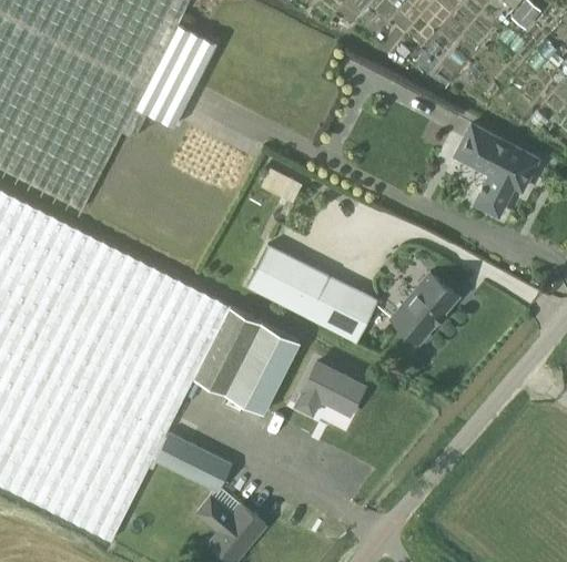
[(218,46),(178,24),(190,0),(0,0),(0,169),(81,211),(121,133),(134,140),(148,114),(174,128),(218,46)]
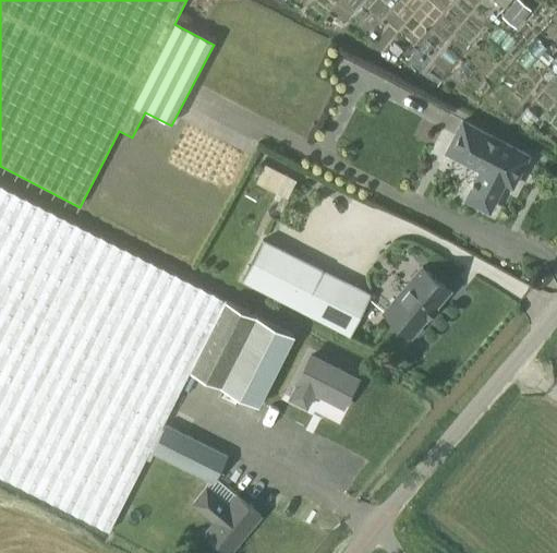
[(533,12),(520,2),(505,21),(517,32),(533,12)]
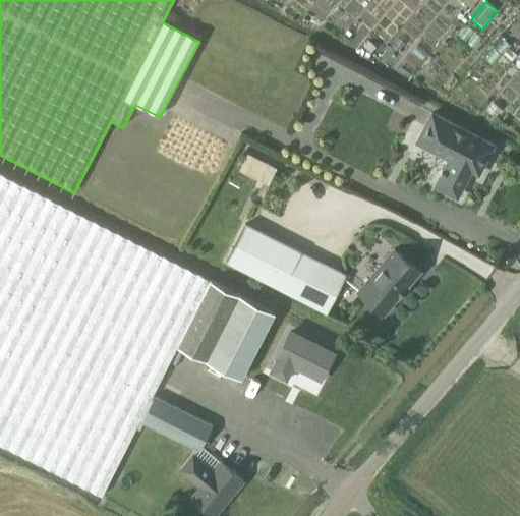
[(461,191),(463,189),(471,173),(478,177),(481,171),(479,170),(483,162),(485,163),(494,148),(431,115),(417,145),(418,146),(422,137),(445,150),(441,157),(450,162),(444,173),(442,172),(440,176),(442,176),(442,178),(441,181),(441,184),(441,187),(442,189),(444,192),(447,194),(450,195),(453,195),(456,194),(458,193),(461,191)]
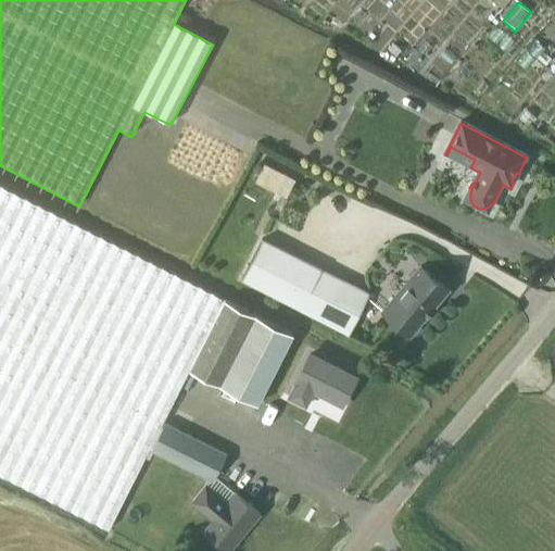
[(225,301),(0,187),(0,475),(111,531),(147,460),(151,462),(167,426),(164,424),(190,372),(225,301)]
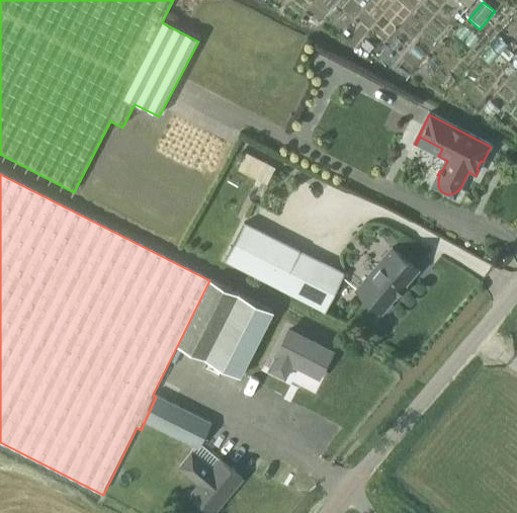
[(246,225),(226,263),(325,314),(345,276),(246,225)]
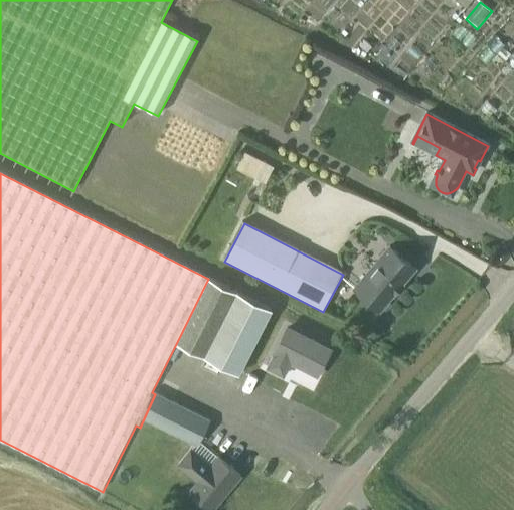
[(415,270),(391,250),(356,294),(380,313),(415,270)]
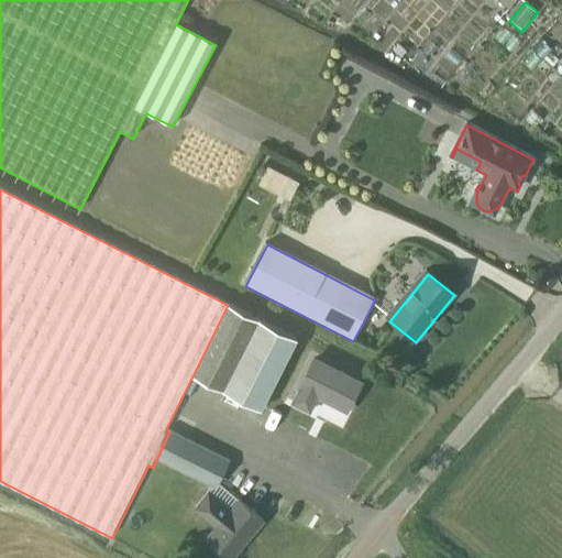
[(228,305),(193,376),(227,393),(263,323),(228,305)]
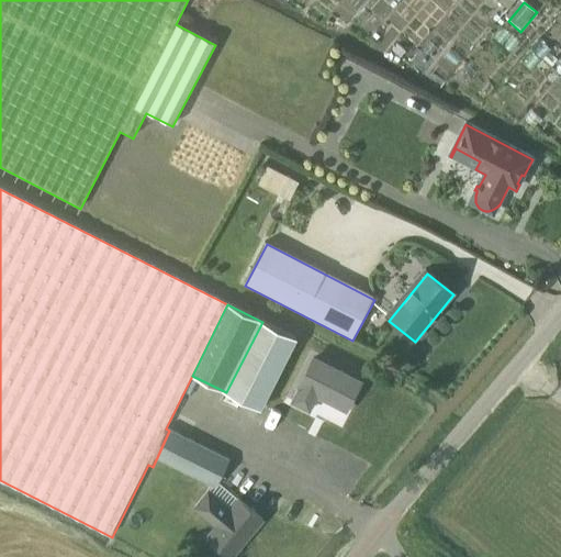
[(262,322),(226,392),(261,410),(296,340),(262,322)]
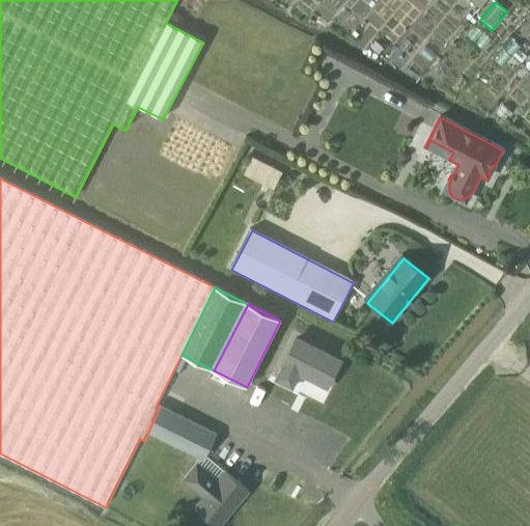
[(160,407),(148,433),(205,462),(218,436),(160,407)]
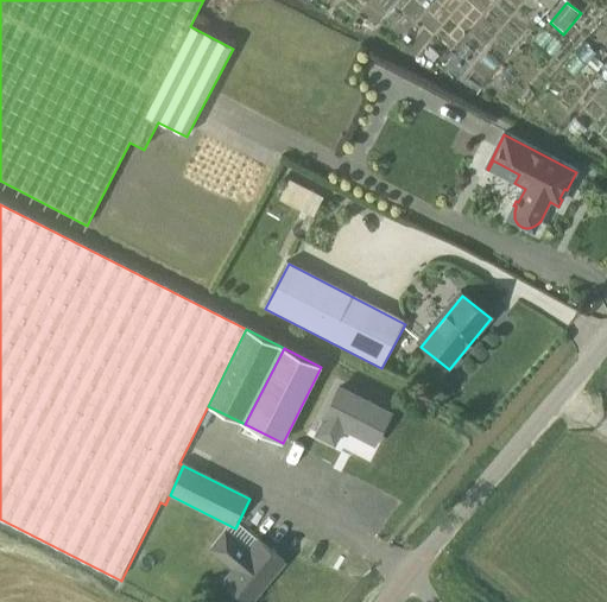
[(226,533),(212,550),(236,569),(226,582),(250,601),(254,601),(285,563),(259,542),(250,552),(226,533)]
